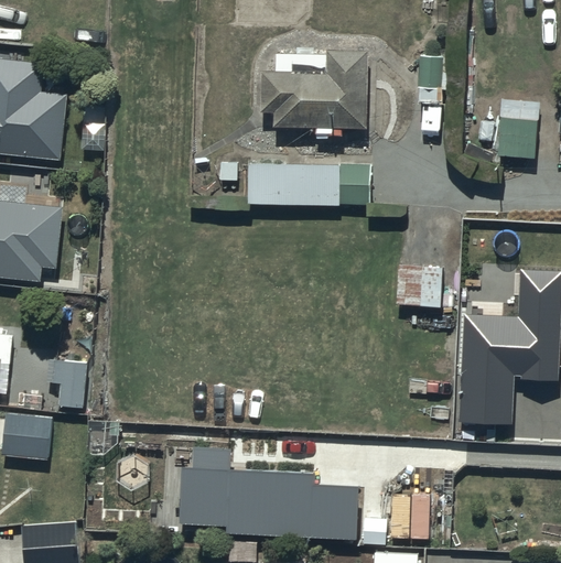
[(342,136),(342,127),(368,127),(368,50),(326,50),(326,71),(261,71),(261,109),(273,109),(273,127),(315,127),(315,138),(327,138),(327,136),(342,136)]
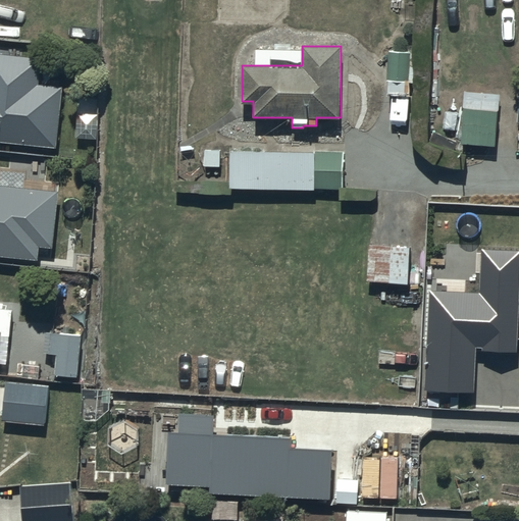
[(408,51),(387,50),(386,79),(407,80),(408,51)]
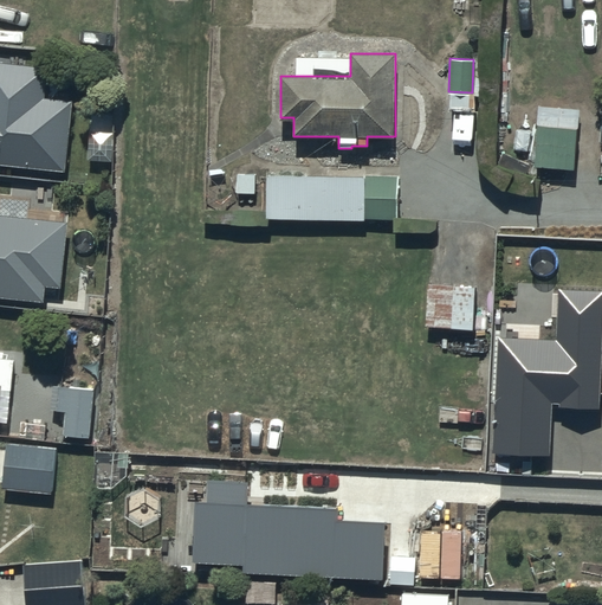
[(0,163),(64,172),(71,102),(43,100),(46,69),(0,63),(0,163)]
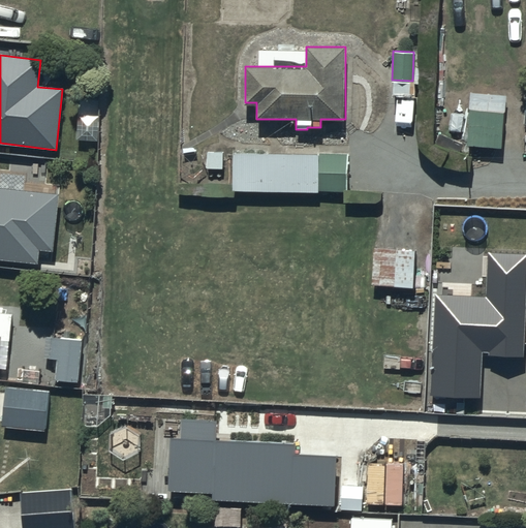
[(502,107),(468,106),(466,148),(500,150),(502,107)]
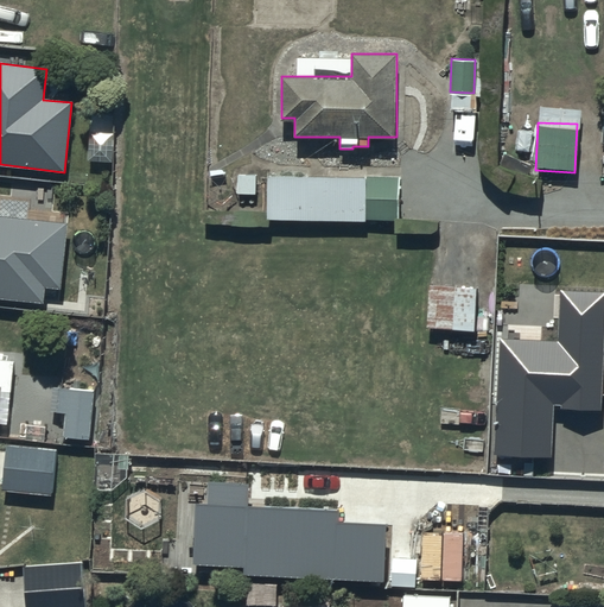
[(400,174),(267,174),(267,217),(400,219),(400,174)]
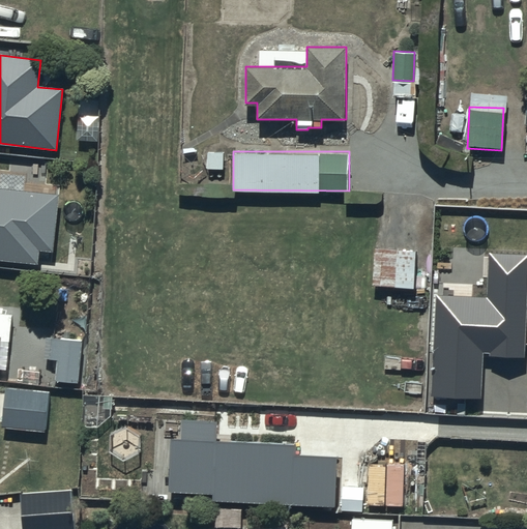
[(0,260),(36,264),(38,251),(52,252),(58,195),(0,187),(0,260)]
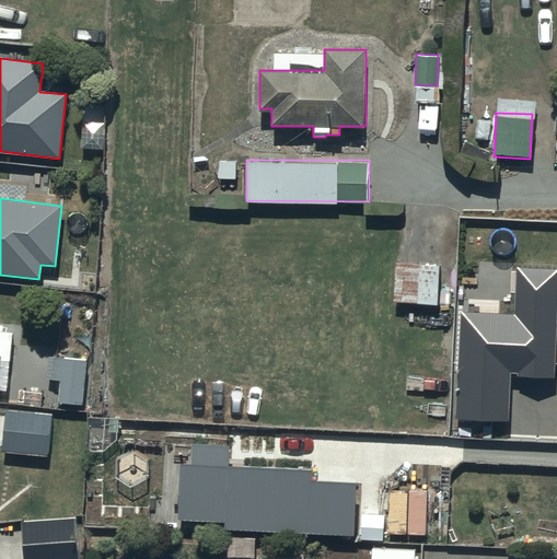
[(395,263),(395,267),(395,303),(441,303),(441,263),(395,263)]
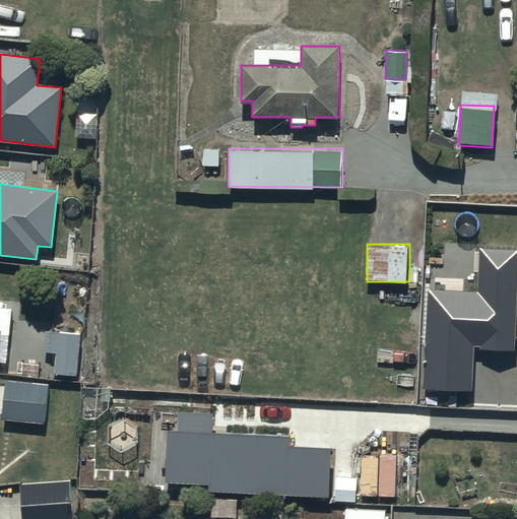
[(474,294),(425,292),(421,391),(470,393),(472,350),(511,352),(516,251),(476,249),(474,294)]
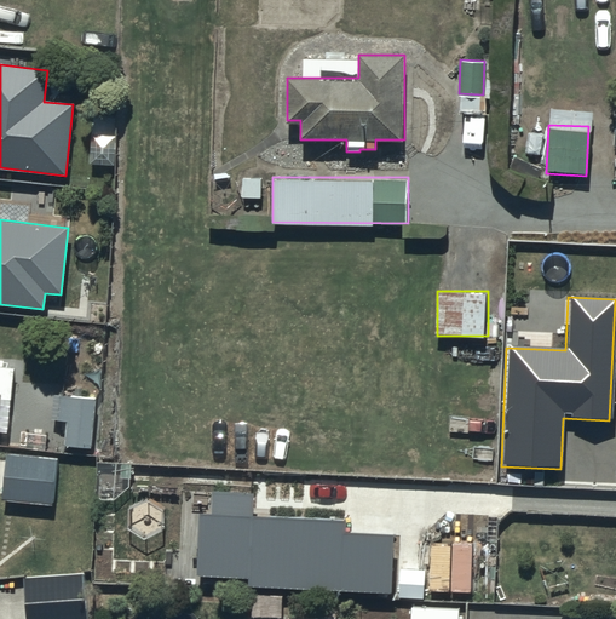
[(0,431),(7,433),(12,366),(0,365),(0,431)]
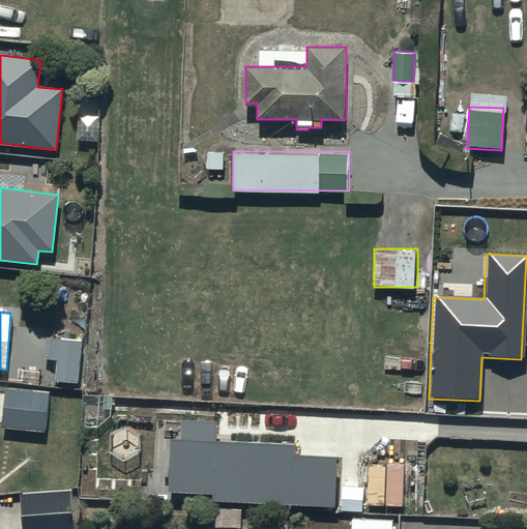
[(82,342),(52,339),(50,360),(56,360),(55,382),(79,383),(82,342)]
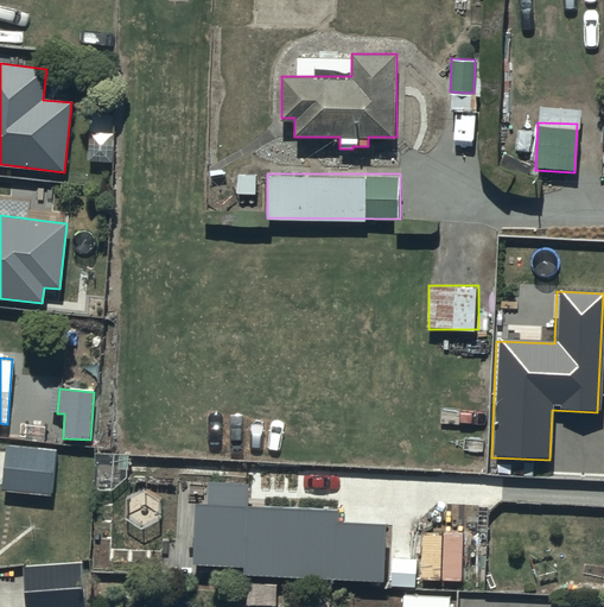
[(56,447),(6,442),(0,493),(50,498),(56,447)]
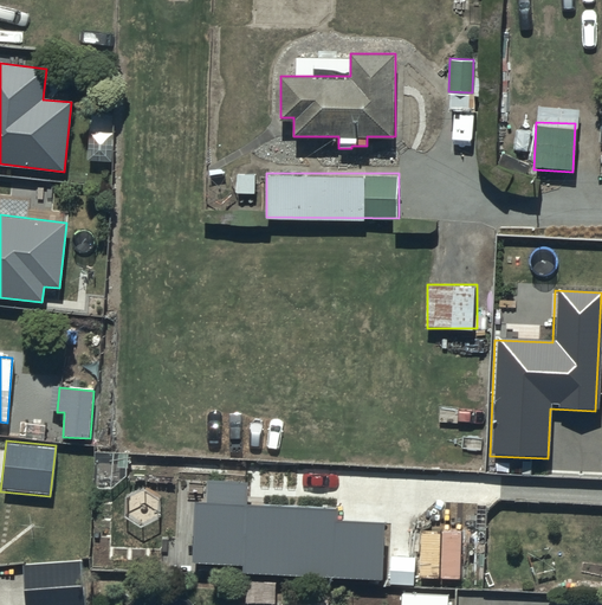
[(205,504),(192,504),(189,566),(240,568),(239,575),(379,581),(381,525),(334,522),(334,509),(245,506),(245,484),(206,482),(205,504)]
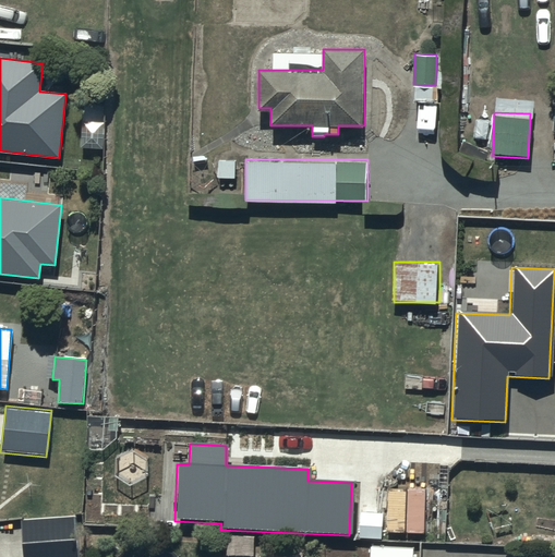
[(74,556),(71,518),(16,521),(19,556),(74,556)]
